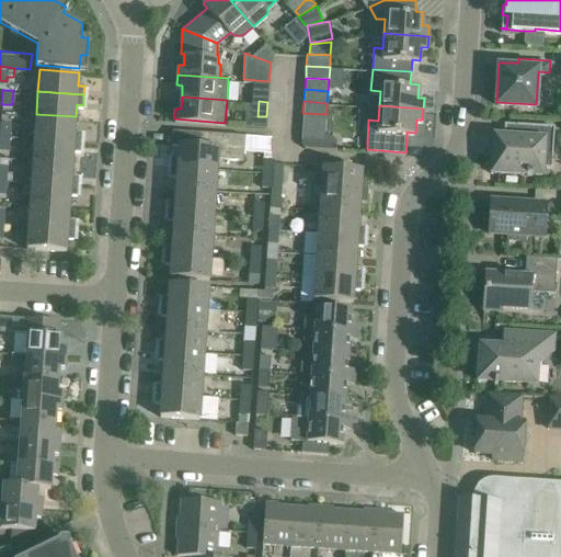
[(325,126),(327,114),(302,113),(302,125),(325,126)]
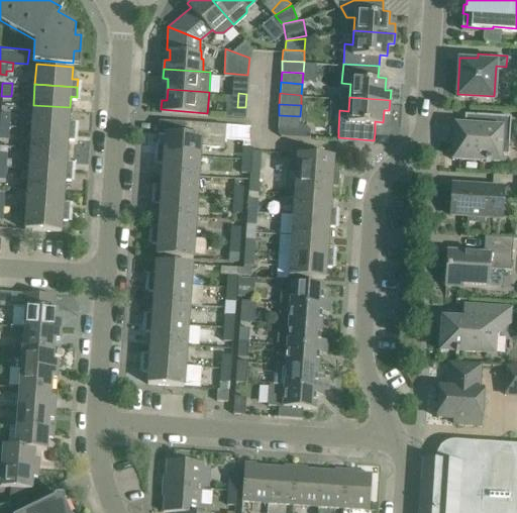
[(69,119),(70,107),(33,105),(32,125),(74,128),(75,119),(69,119)]
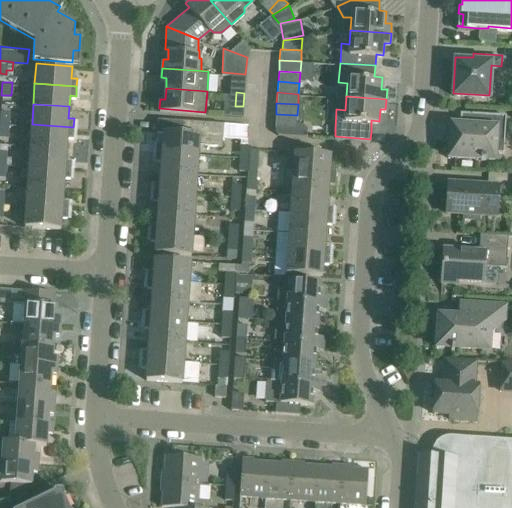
[(0,113),(0,120),(8,121),(9,110),(0,109),(0,113)]
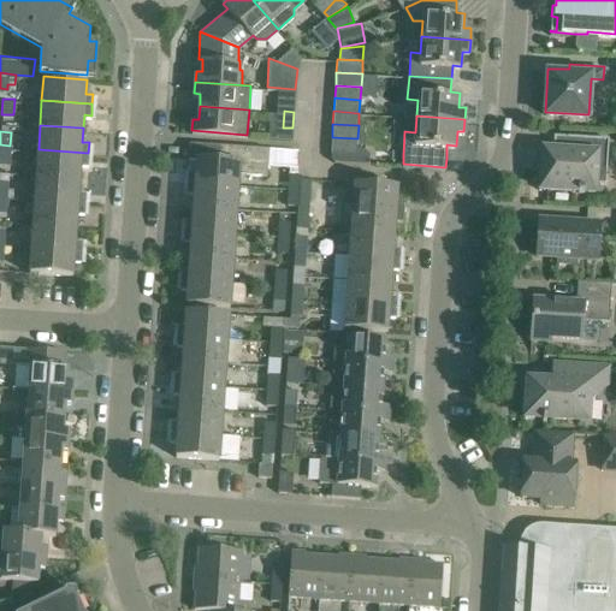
[(554,132),(554,147),(552,160),(543,160),(540,185),(564,187),(579,188),(579,189),(584,189),(584,188),(596,189),(596,179),(605,181),(606,166),(609,136),(578,134),(554,132)]
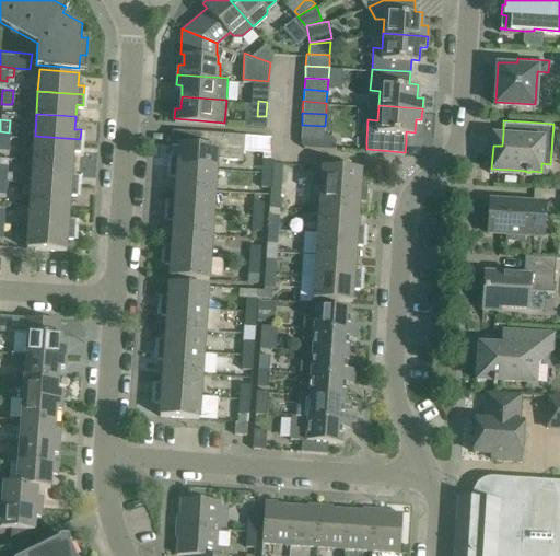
[(324,132),(325,126),(302,125),(301,137),(324,138),(324,132)]
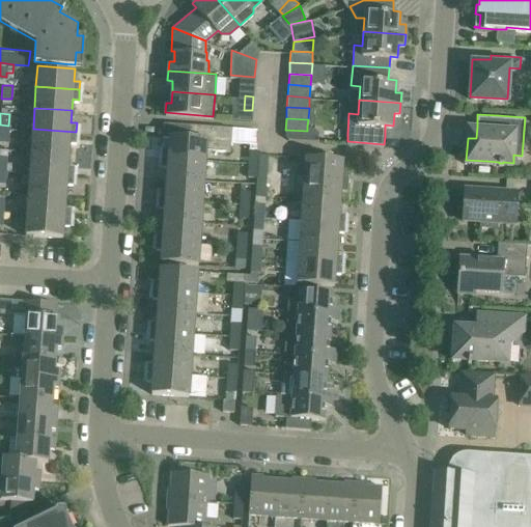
[(162,155),(205,158),(206,147),(230,148),(232,126),(165,120),(164,135),(169,135),(168,146),(162,146),(162,155)]
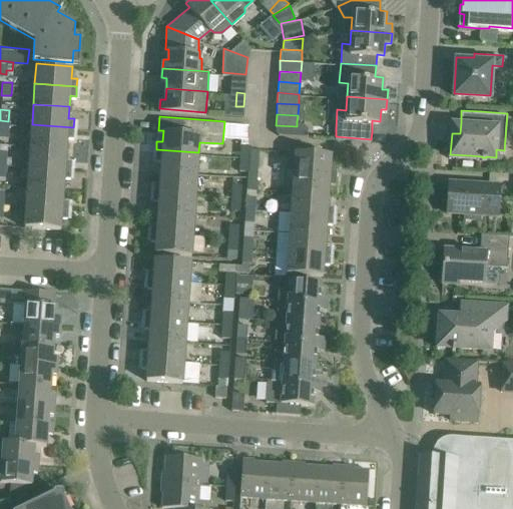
[(8,121),(0,120),(0,134),(7,135),(8,129),(19,130),(20,122),(8,121)]
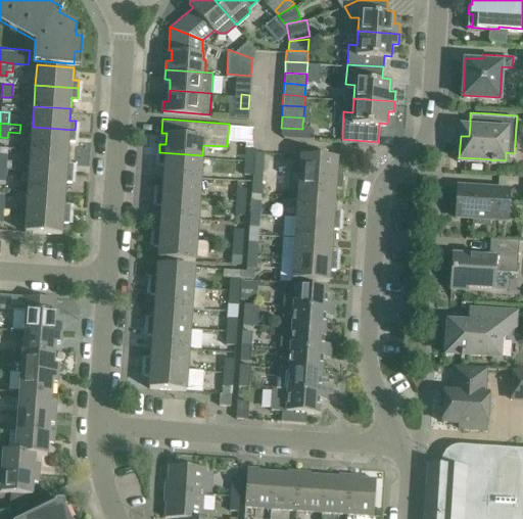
[(302,129),(281,128),(281,132),(284,135),(313,137),(314,129),(310,125),(302,124),(302,129)]
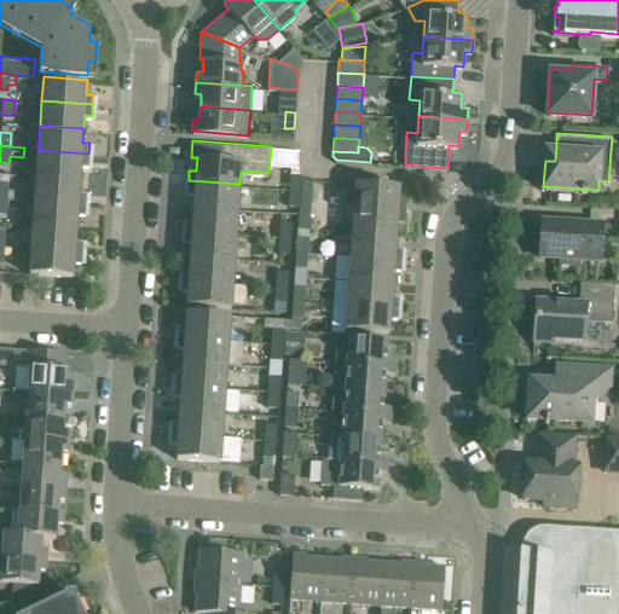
[(39,150),(36,174),(80,177),(81,163),(88,163),(88,154),(39,150)]
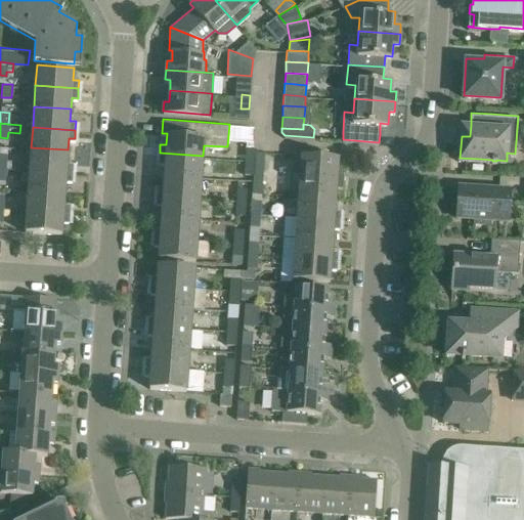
[(246,159),(254,160),(255,146),(247,146),(246,159)]
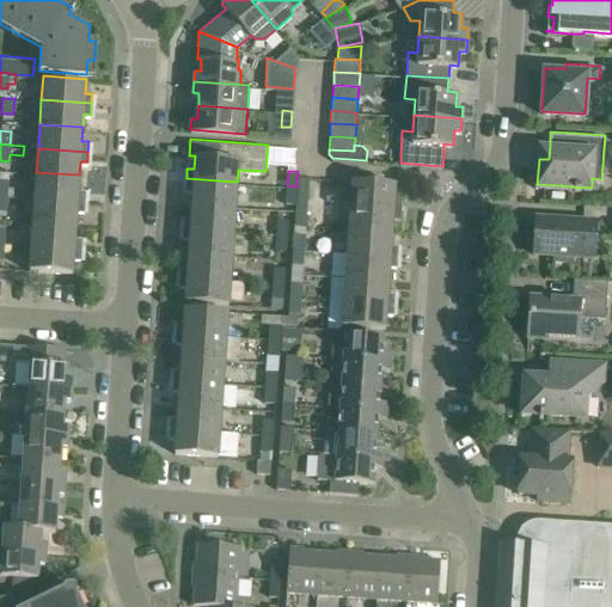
[(295,201),(294,221),(305,222),(308,176),(299,175),(299,171),(298,171),(297,186),(295,201)]
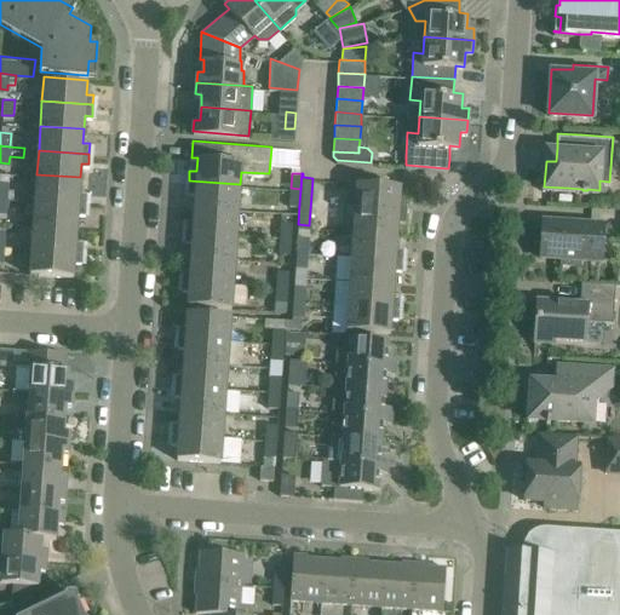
[(79,191),(80,177),(36,174),(35,199),(86,202),(86,191),(79,191)]
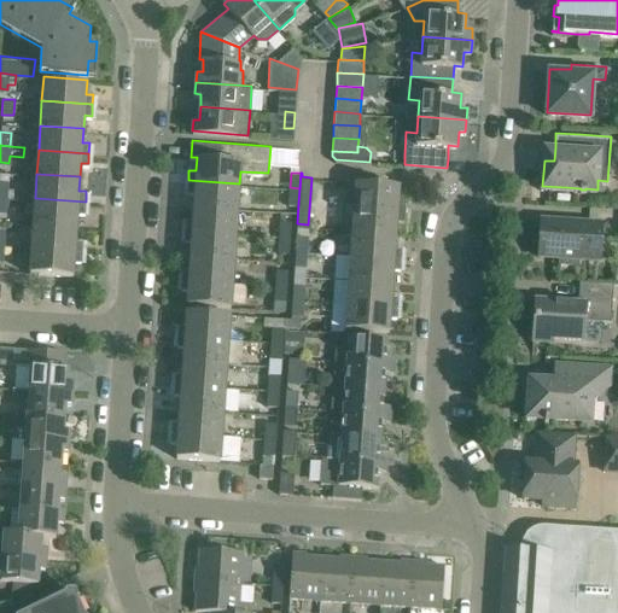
[(194,191),(193,204),(238,208),(239,184),(188,180),(187,191),(194,191)]
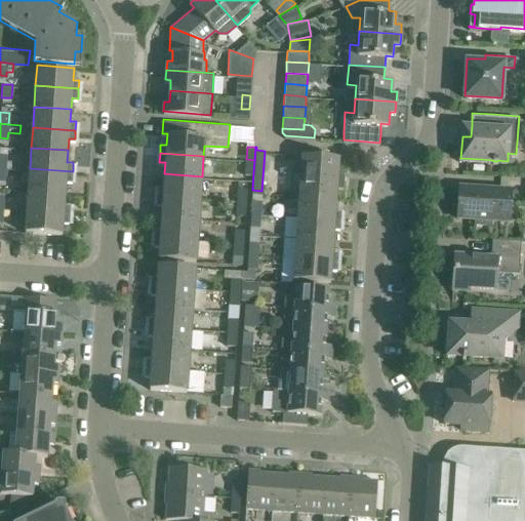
[(301,153),(299,193),(336,196),(336,186),(342,186),(345,168),(338,168),(338,156),(301,153)]
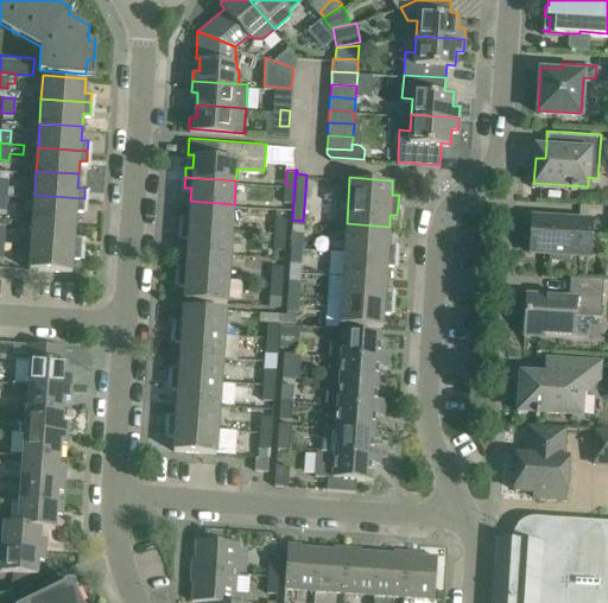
[(284,200),(293,200),(295,185),(285,184),(284,200)]
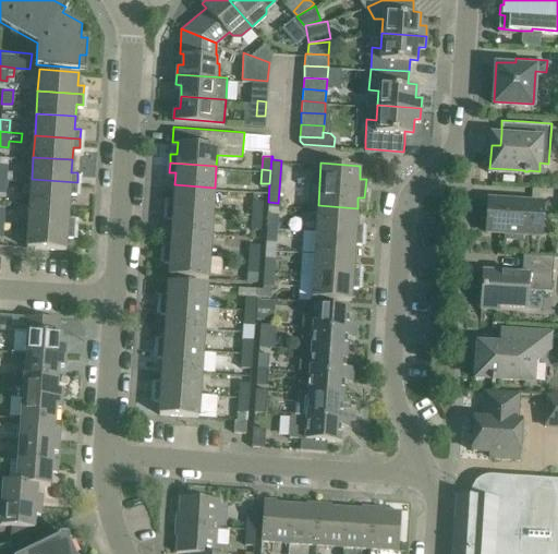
[(76,191),(77,182),(32,179),(29,201),(69,204),(70,191),(76,191)]
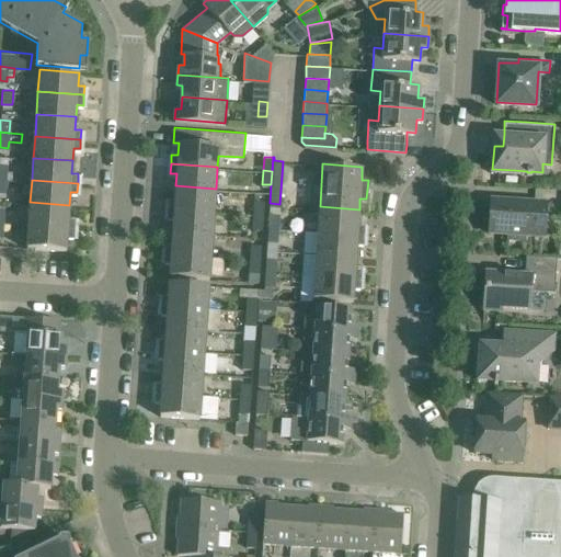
[(169,199),(168,207),(214,211),(216,189),(175,185),(175,199),(169,199)]
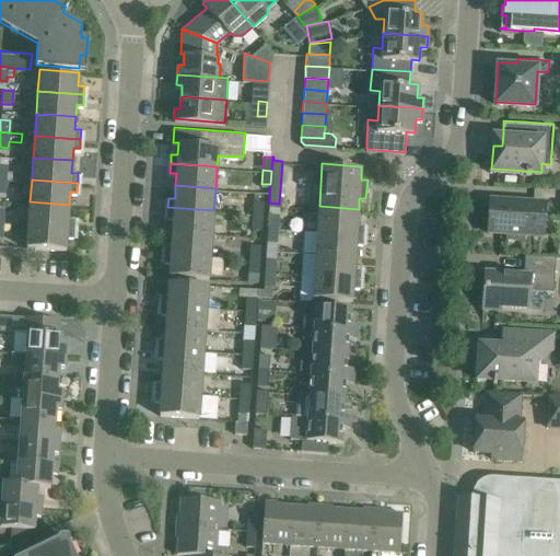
[(490,197),(488,230),(505,231),(505,238),(525,239),(525,232),(544,233),(546,200),(512,198),(490,197)]
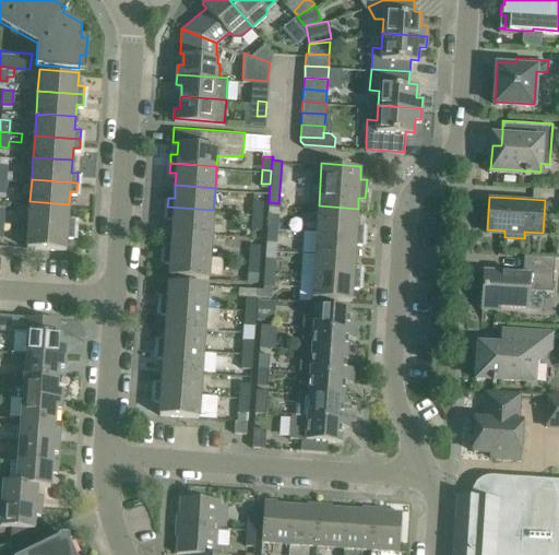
[(252,199),(251,212),(262,213),(263,200),(252,199)]
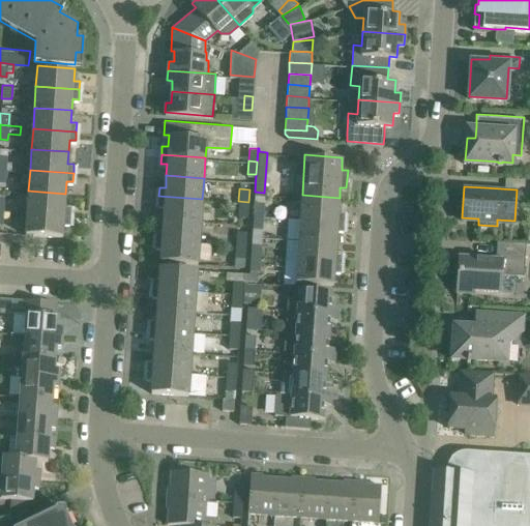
[(65,194),(28,191),(27,211),(70,214),(70,205),(64,205),(65,194)]
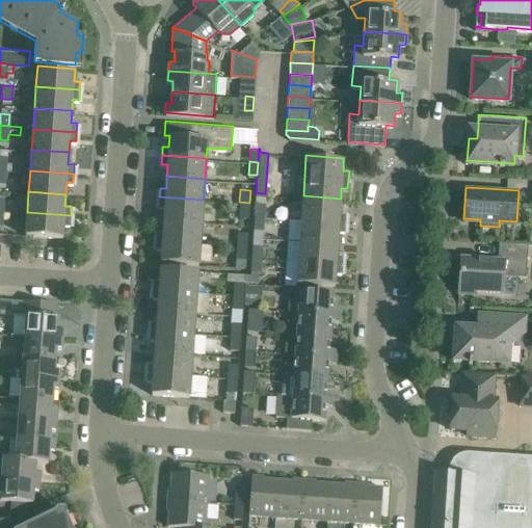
[(256,192),(255,215),(264,215),(265,193),(256,192)]
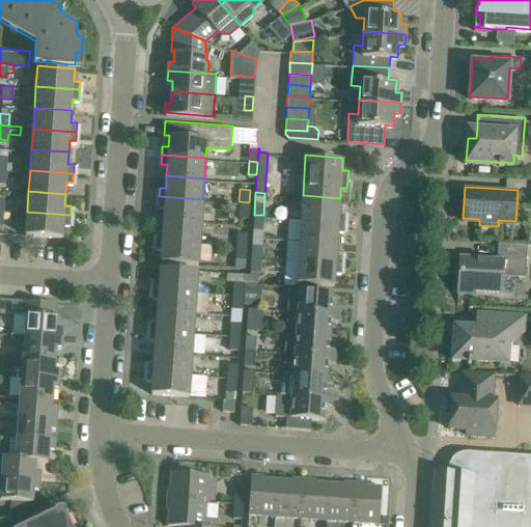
[(339,212),(340,198),(303,195),(301,218),(344,221),(345,212),(339,212)]
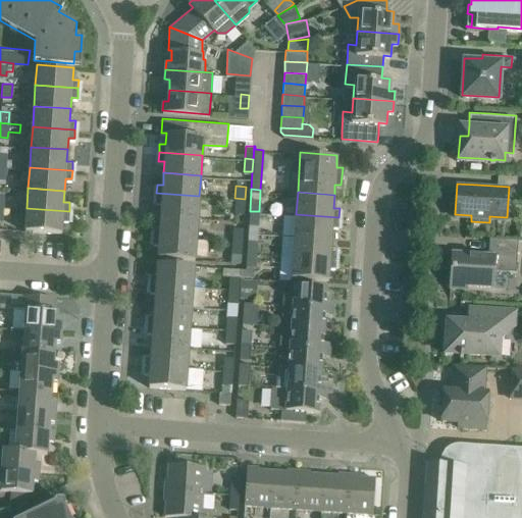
[(199,196),(156,193),(155,202),(161,202),(161,214),(198,216),(199,196)]
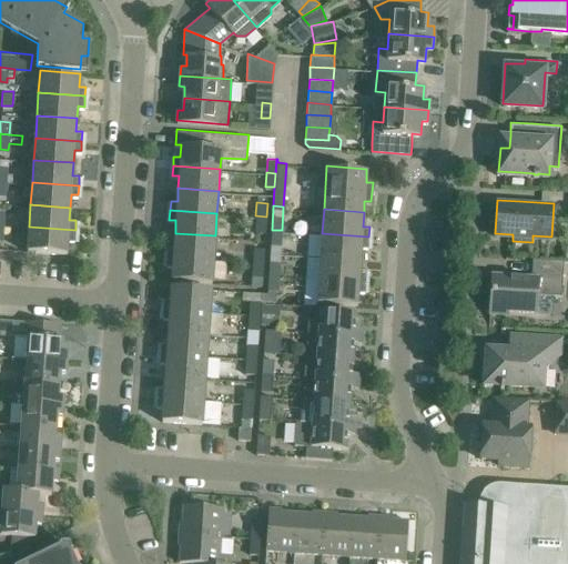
[(265,231),(266,217),(255,215),(255,230),(265,231)]
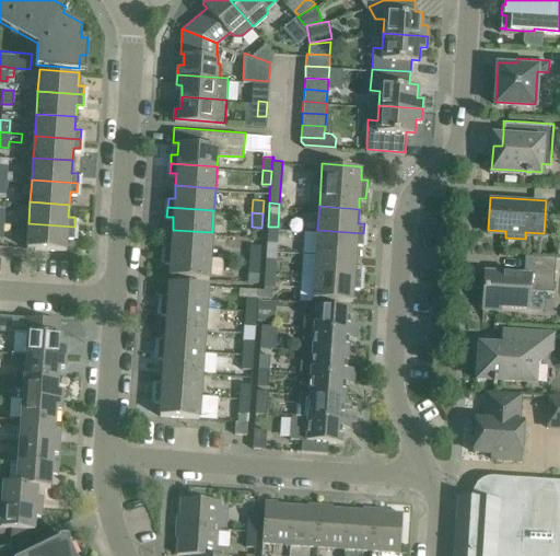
[(73,235),(74,227),(28,223),(26,245),(66,248),(67,235),(73,235)]
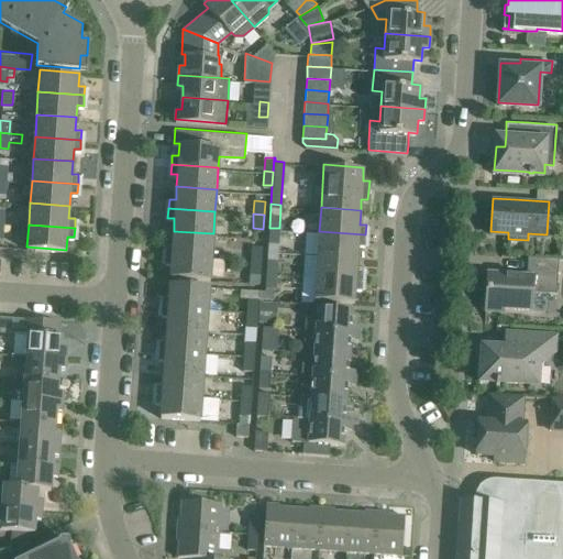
[(278,242),(279,228),(269,228),(268,241),(278,242)]
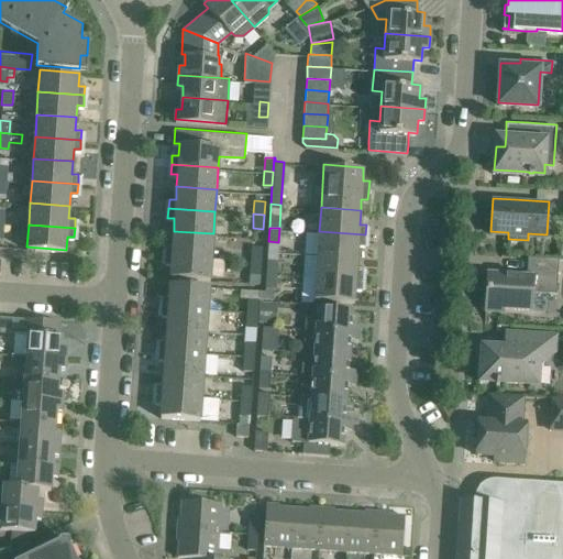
[(213,233),(174,231),(173,243),(166,243),(165,253),(211,255),(213,233)]
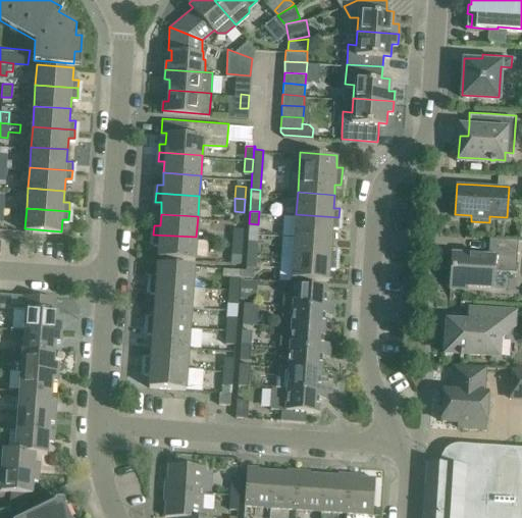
[(296,214),(295,234),(331,236),(332,225),(338,225),(338,217),(296,214)]
